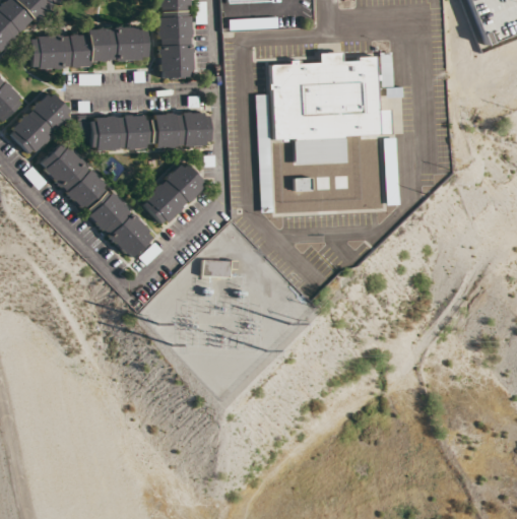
[(5,0),(0,5),(0,54),(57,0),(5,0)]
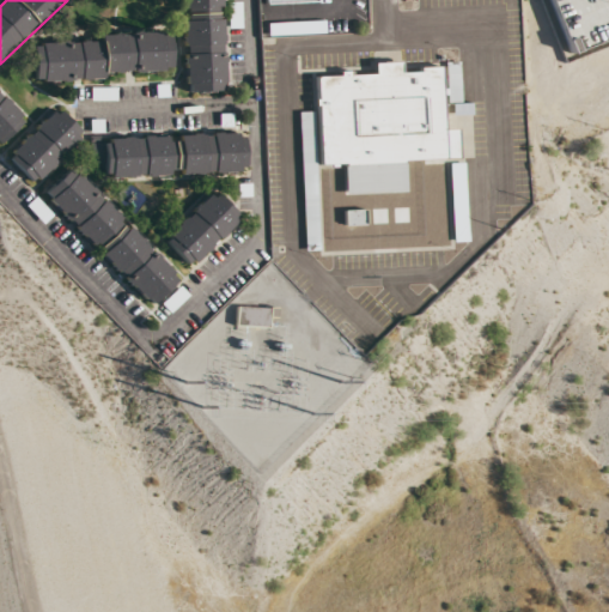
[(226,90),(224,0),(183,0),(187,91),(226,90)]
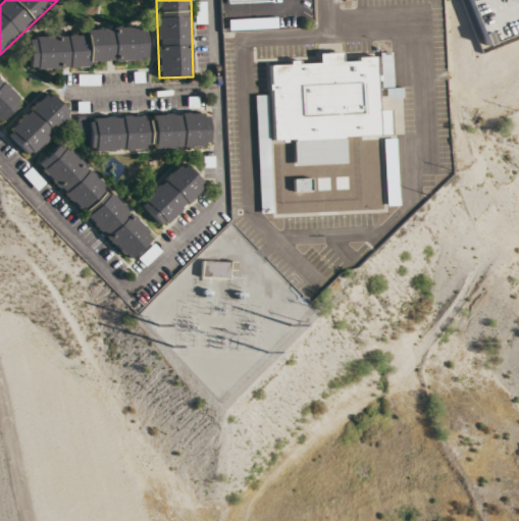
[(468,0),(485,44),(518,30),(518,0),(468,0)]
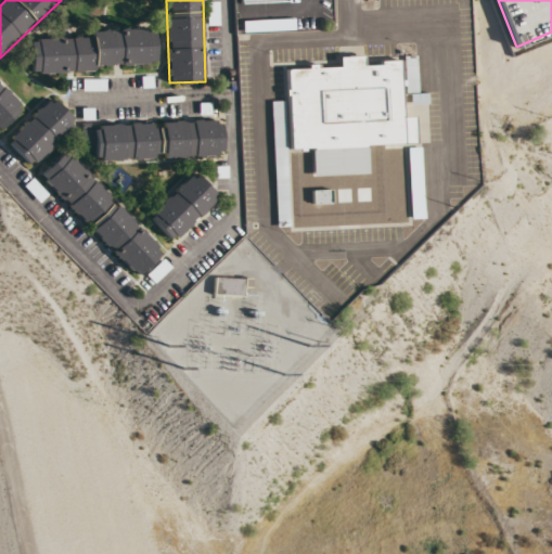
[(219,25),(220,13),(210,13),(209,24),(219,25)]
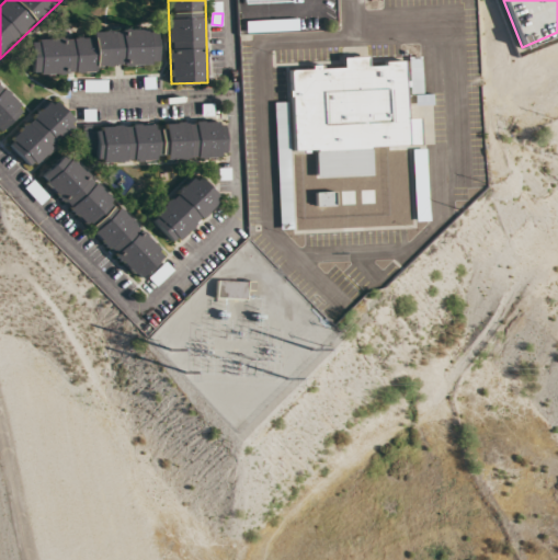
[(248,32),(299,30),(299,19),(248,21),(248,32)]
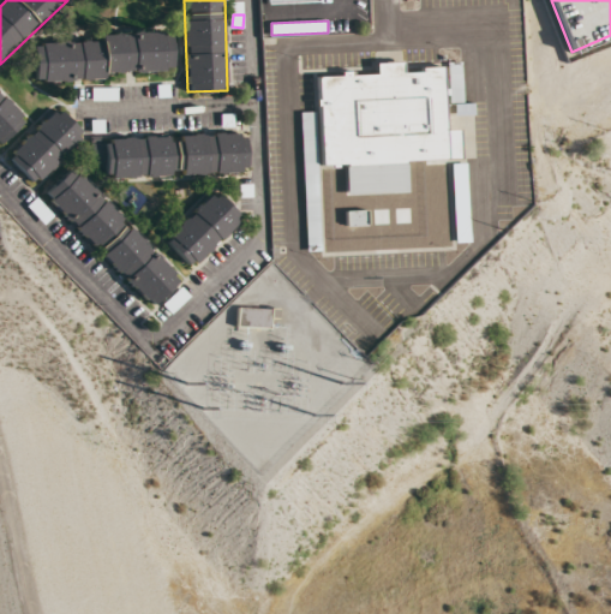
[(36,79),(175,75),(174,33),(35,37),(36,79)]
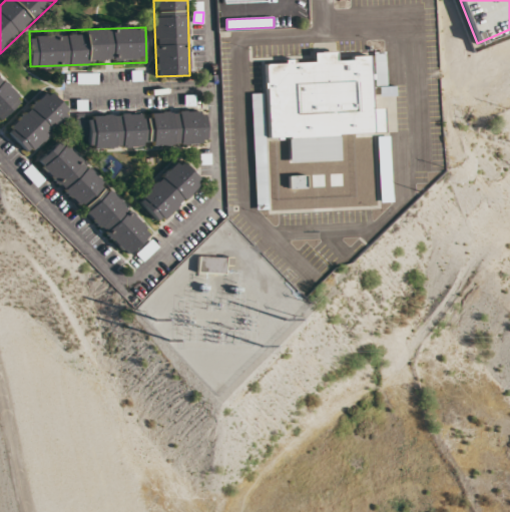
[(269,136),(290,136),(291,161),(342,159),(341,133),(385,132),(384,107),(373,107),(371,57),(337,58),(337,51),(315,52),(316,60),(267,62),(269,136)]
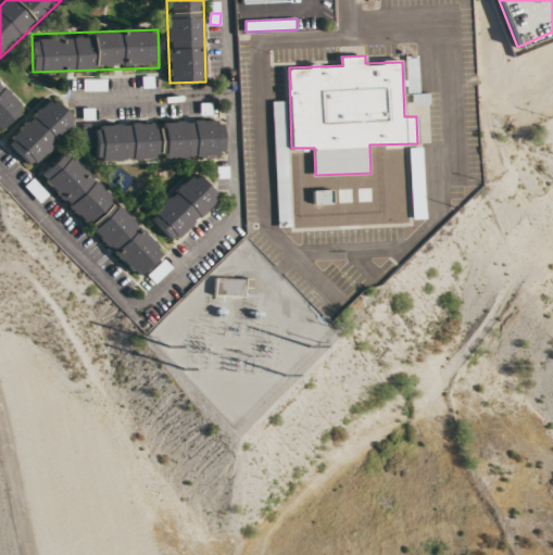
[(407,93),(419,93),(417,58),(406,58),(407,93)]
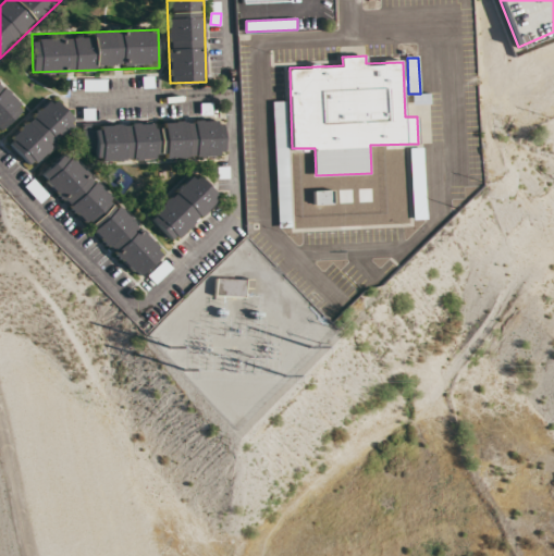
[(0,132),(27,107),(0,78),(0,132)]
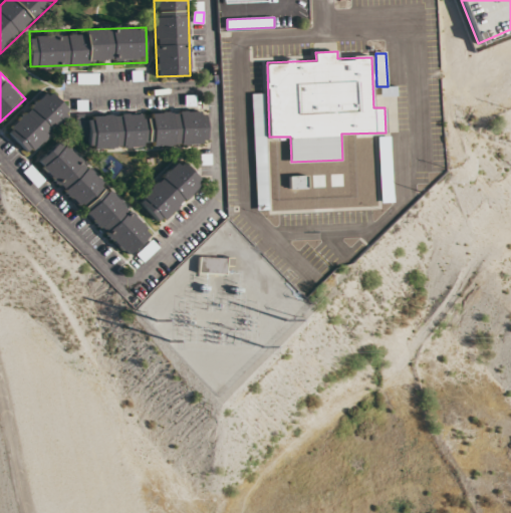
[(79,72),(79,83),(100,82),(100,72),(79,72)]
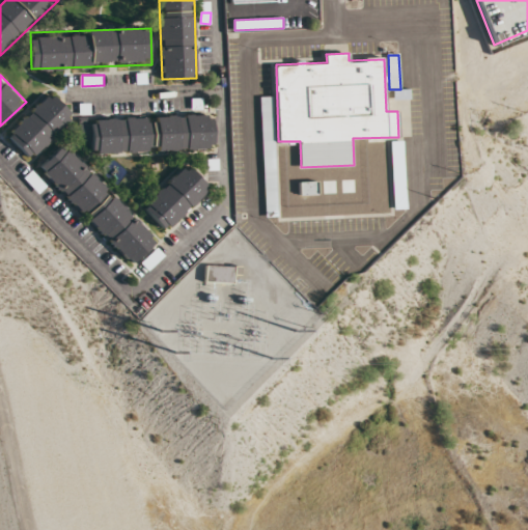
[(31,160),(76,114),(51,90),(6,135),(31,160)]
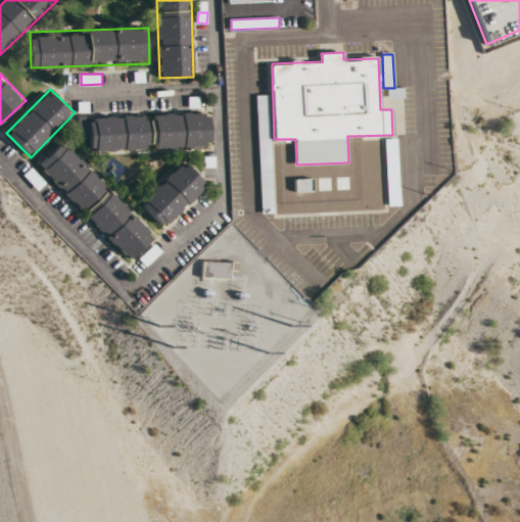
[(210,147),(209,112),(89,115),(91,151),(210,147)]
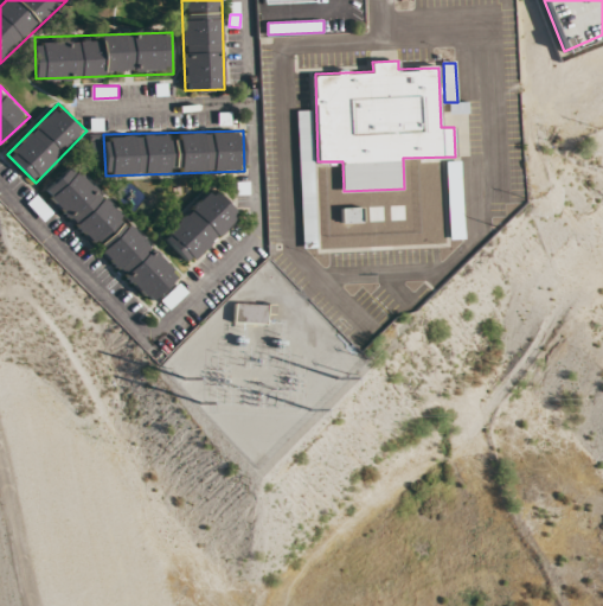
[(318,242),(314,146),(301,147),(305,242),(318,242)]
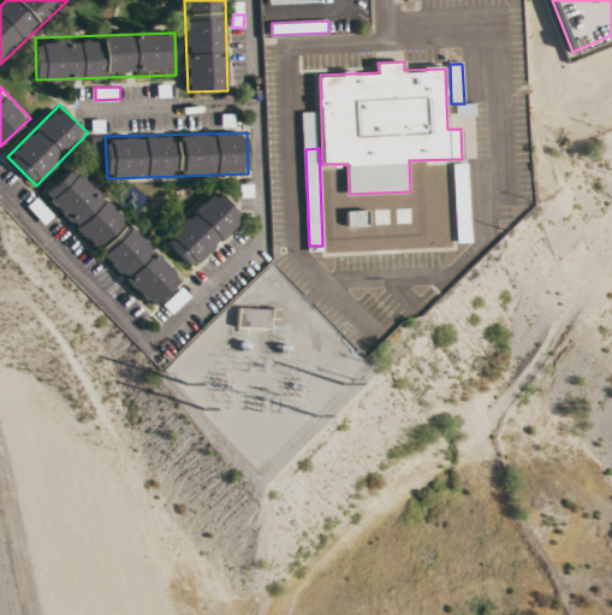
[(471,242),(469,163),(455,163),(457,242),(471,242)]
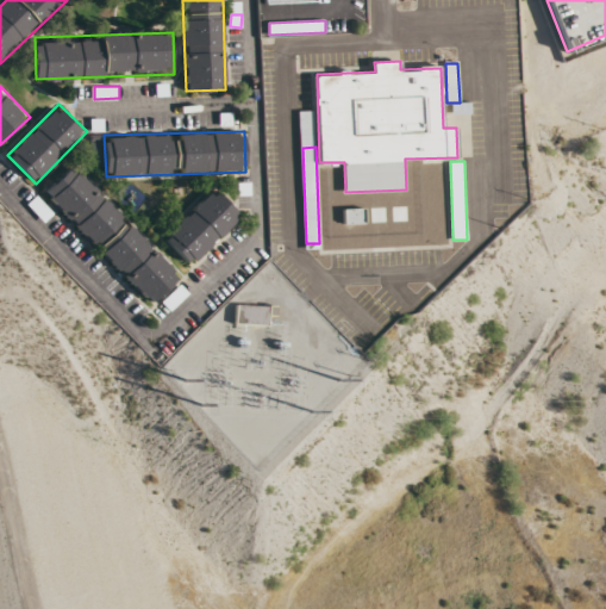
[(43,193),(152,304),(182,275),(73,165),(43,193)]
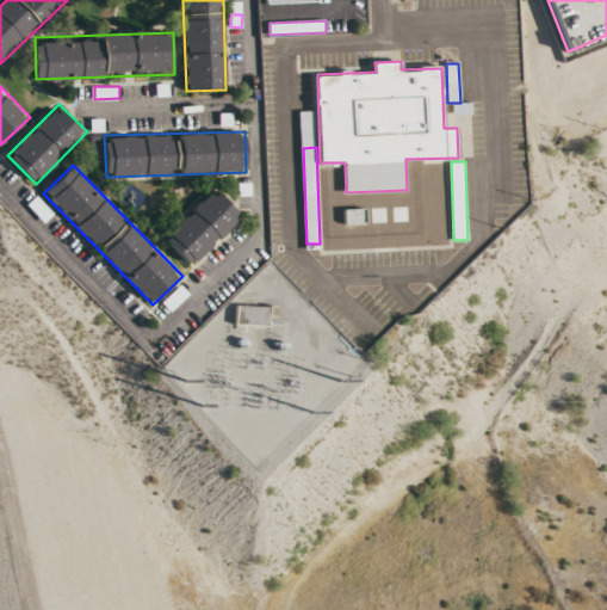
[(243,215),(216,186),(163,236),(192,266),(243,215)]
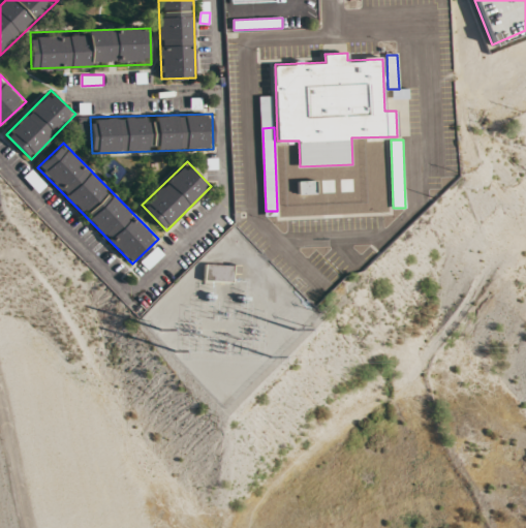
[(40,192),(48,185),(33,169),(26,177),(40,192)]
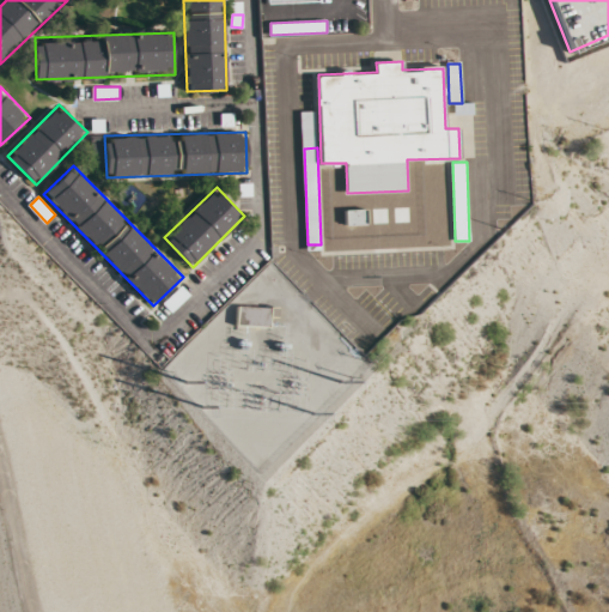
[(347,225),(369,224),(367,208),(346,210),(347,225)]
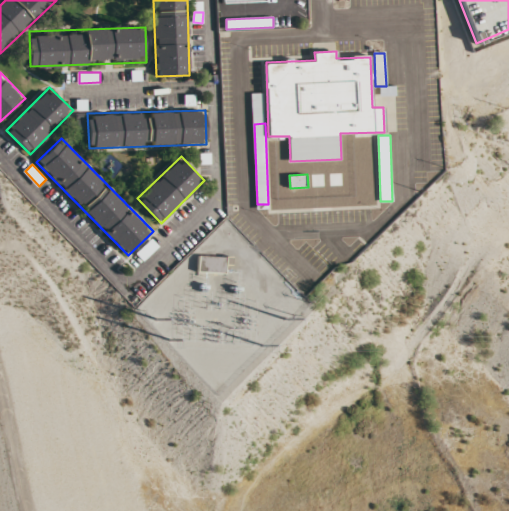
[(160,246),(153,238),(137,253),(144,260),(160,246)]
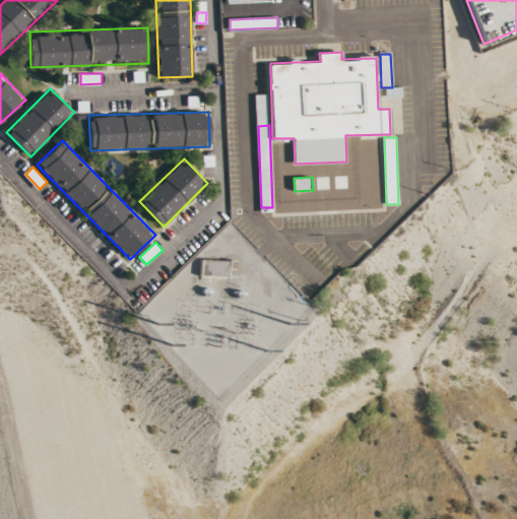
[(231,259),(202,259),(201,275),(231,276),(231,259)]
